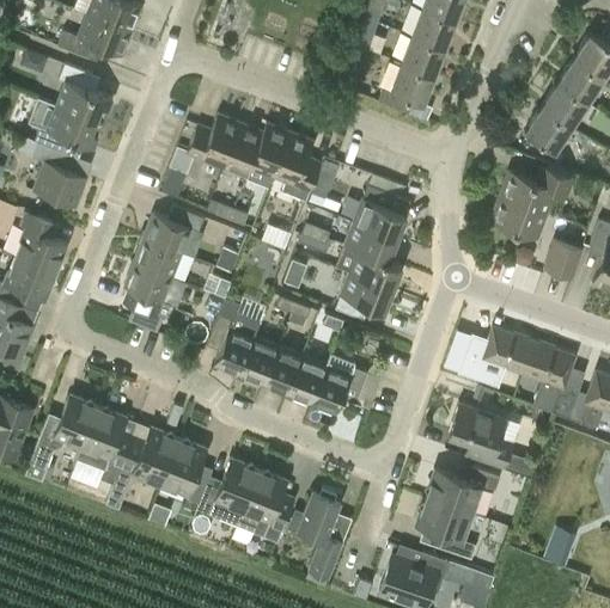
[(126,0),(78,0),(74,8),(87,13),(133,31),(142,6),(126,0)]
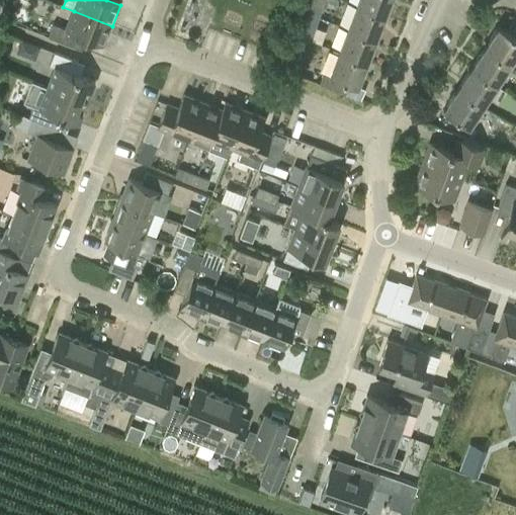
[(327,0),(314,0),(309,15),(320,19),(327,0)]
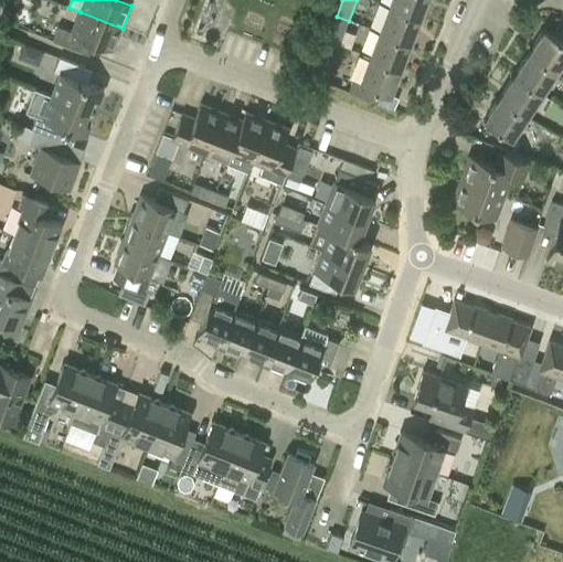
[(393,0),(390,9),(421,20),(427,0),(393,0)]
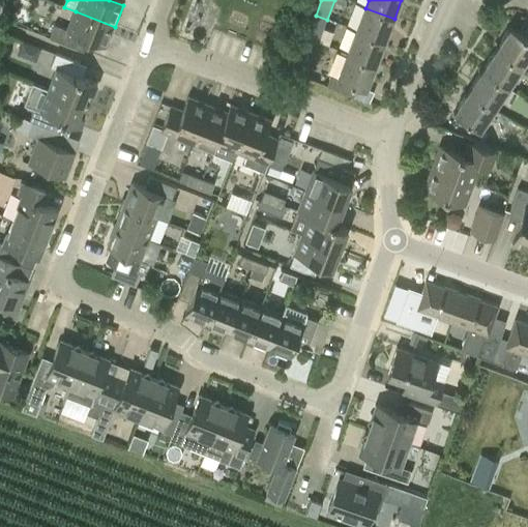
[(394,19),(365,8),(356,31),(385,42),(394,19)]
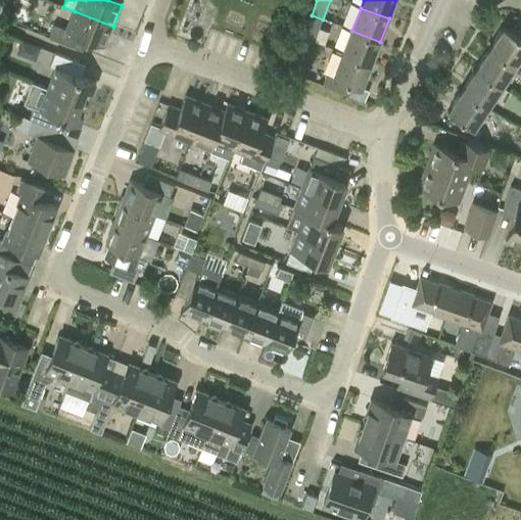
[(105,48),(113,27),(75,11),(66,32),(54,27),(49,40),(84,53),(88,41),(105,48)]
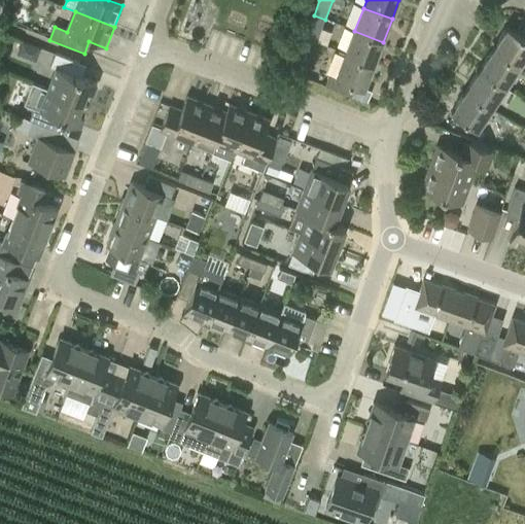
[(314,15),(305,41),(317,45),(325,20),(314,15)]
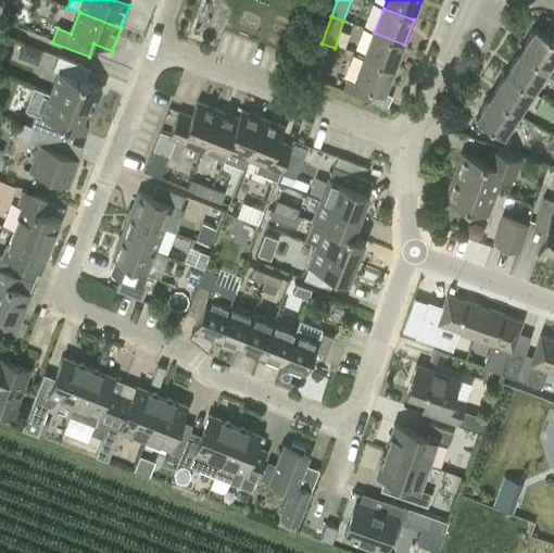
[(553,42),(536,32),(521,53),(548,72),(553,62),(553,42)]
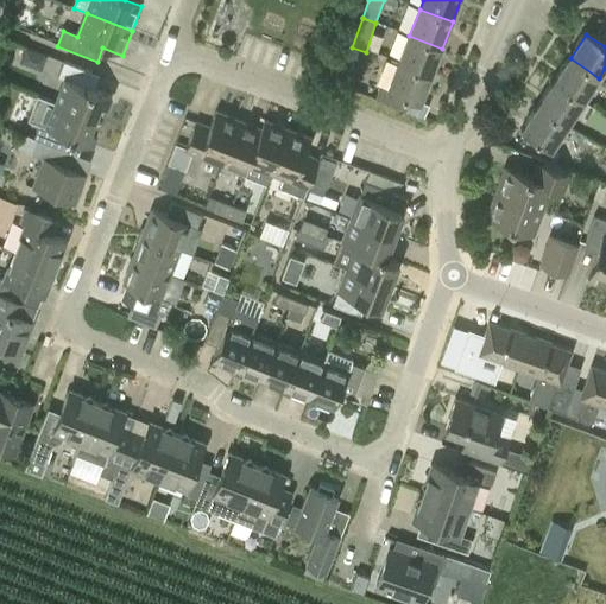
[(431,76),(442,49),(409,36),(399,63),(431,76)]
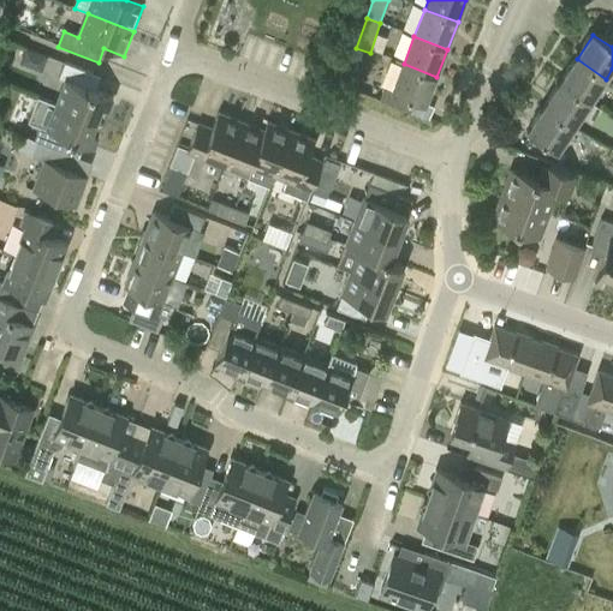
[(356,52),(350,49),(338,87),(357,93),(370,53),(356,48),(356,52)]
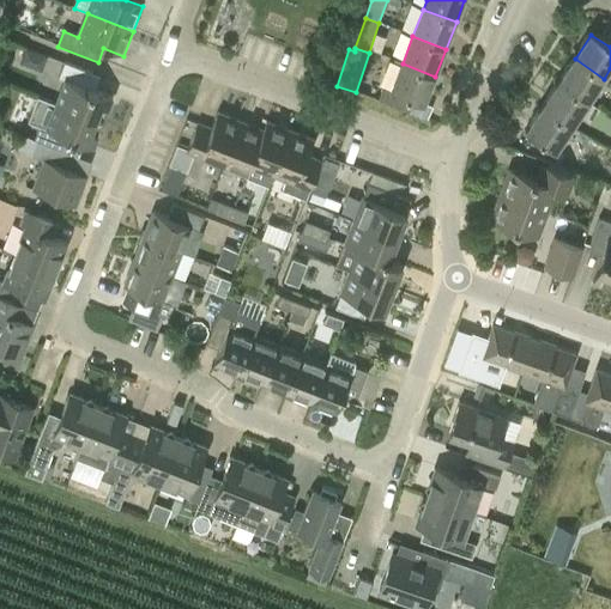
[(42,74),(48,59),(26,50),(20,66),(42,74)]
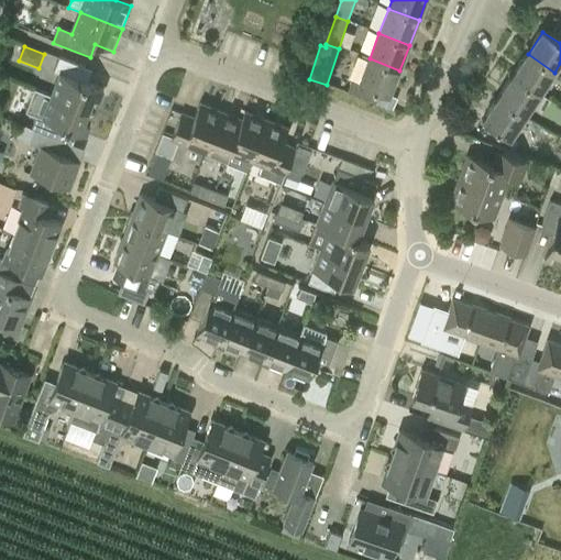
[(528,54),(513,77),(540,96),(554,73),(528,54)]
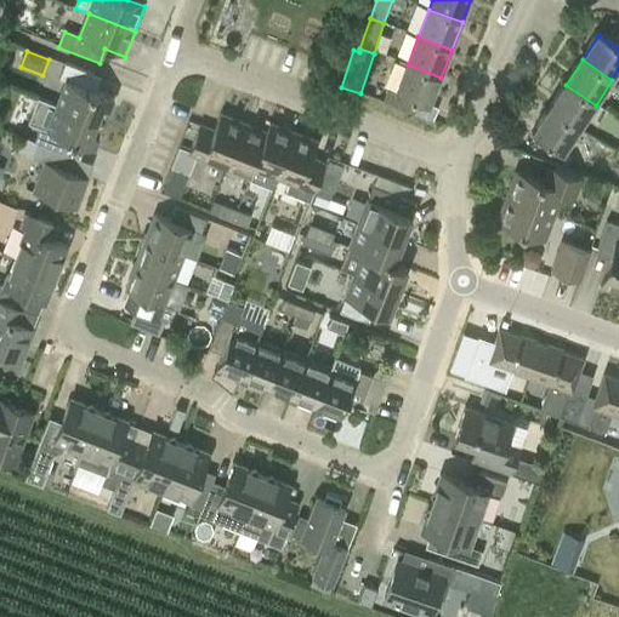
[(441,78),(408,64),(401,62),(385,103),(414,115),(420,101),(430,106),(441,78)]
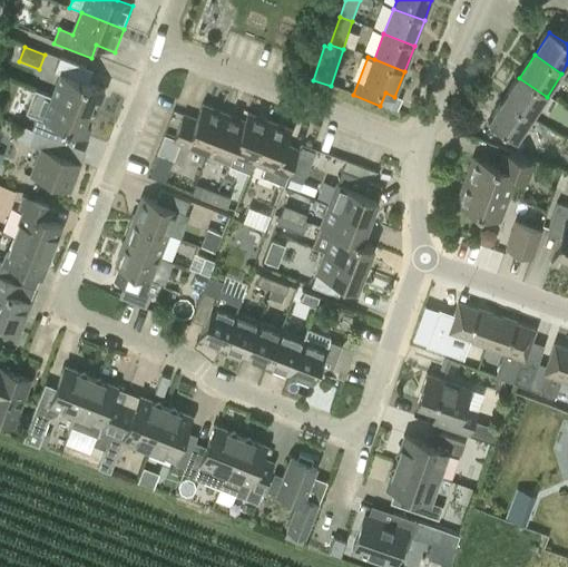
[(60,76),(51,98),(96,116),(105,93),(89,87),(94,72),(60,60),(56,74),(60,75),(60,76)]
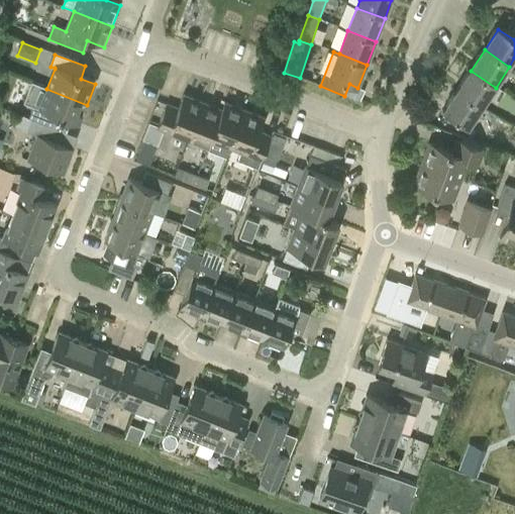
[(471,71),(456,92),(482,108),(496,88),(471,71)]
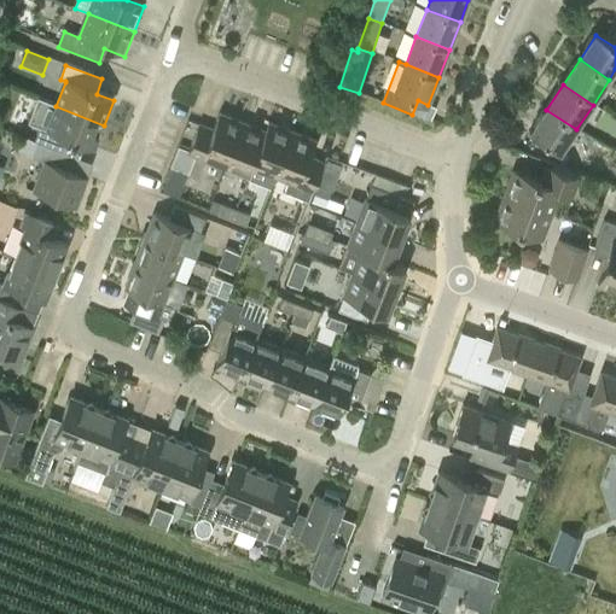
[(39,144),(70,157),(76,142),(94,150),(104,126),(56,106),(46,129),(41,128),(35,142),(39,144)]
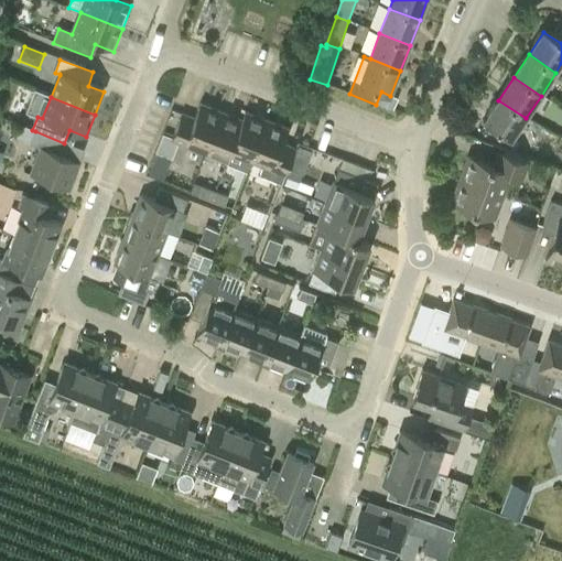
[(526,118),(498,100),(484,122),(487,125),(476,141),(514,154),(526,136),(518,131),(526,118)]
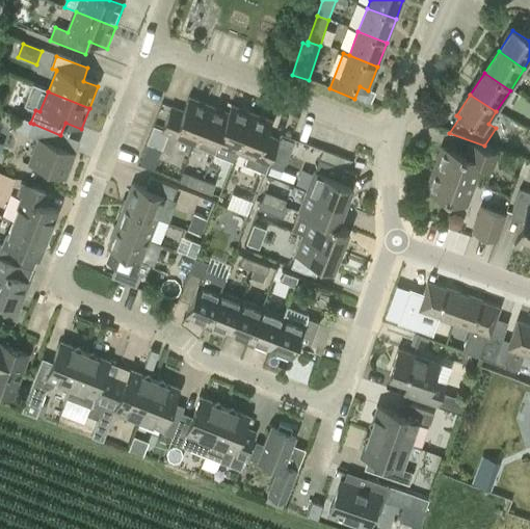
[(174,138),(194,147),(210,107),(189,99),(184,113),(171,107),(161,134),(162,134),(174,138)]
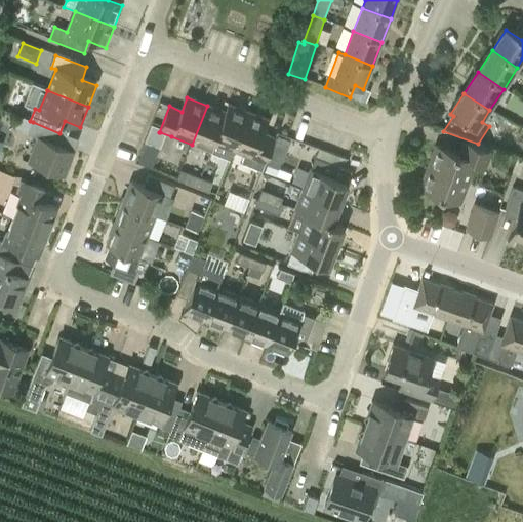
[(213,153),(215,145),(214,145),(227,113),(226,113),(207,106),(192,145),(213,153)]
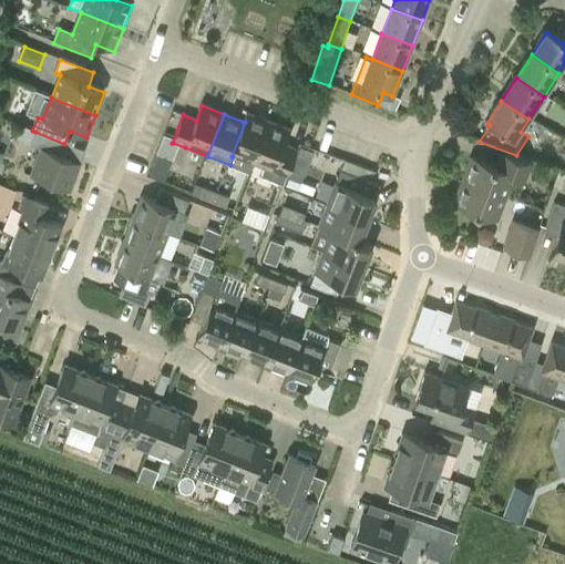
[(233,156),(254,165),(270,123),(247,114),(244,122),(245,122),(232,156),(233,156)]
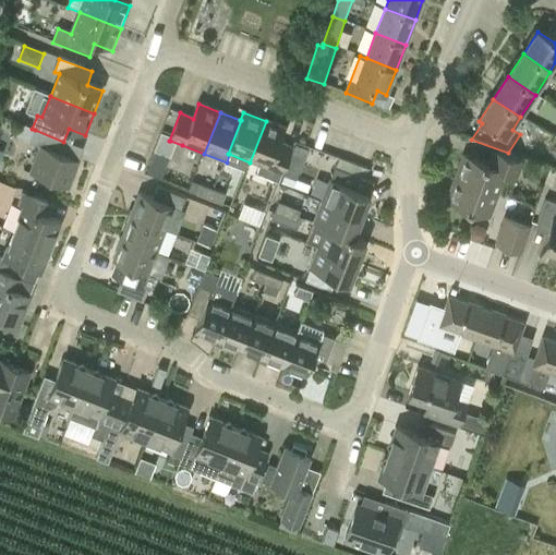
[(266,121),(250,163),(261,167),(257,175),(279,184),(294,148),(281,143),(287,130),(266,121)]
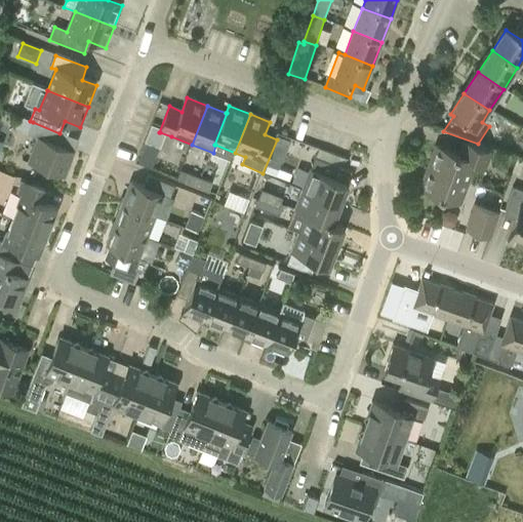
[(68,137),(59,133),(33,122),(28,135),(38,139),(29,163),(66,178),(75,153),(64,149),(68,137)]
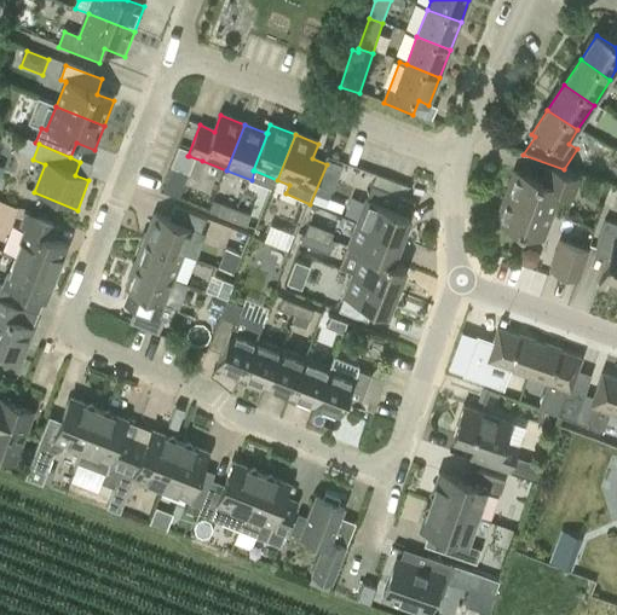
[(515,173),(506,197),(554,215),(563,192),(575,197),(581,181),(547,169),(542,183),(515,173)]
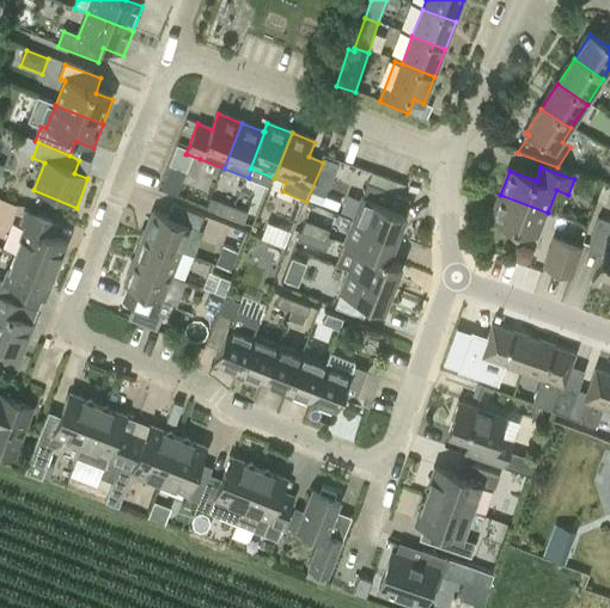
[(316,186),(309,203),(318,207),(325,190),(316,186)]
